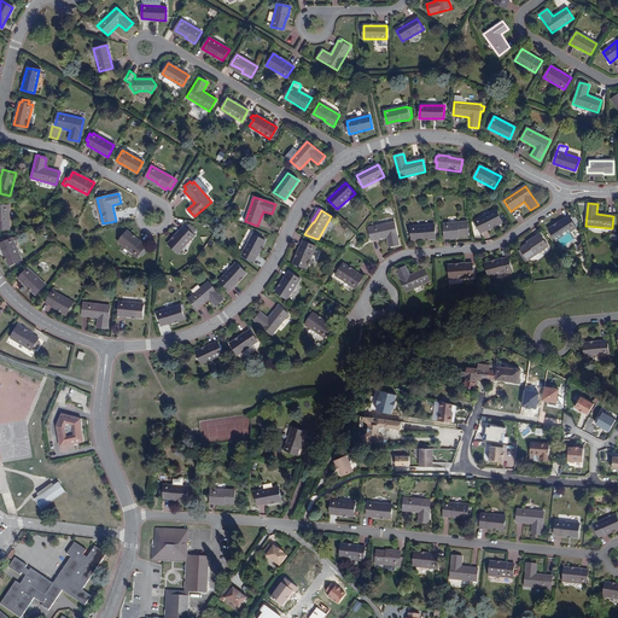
[(502,222),(496,210),(474,221),(481,233),(502,222)]
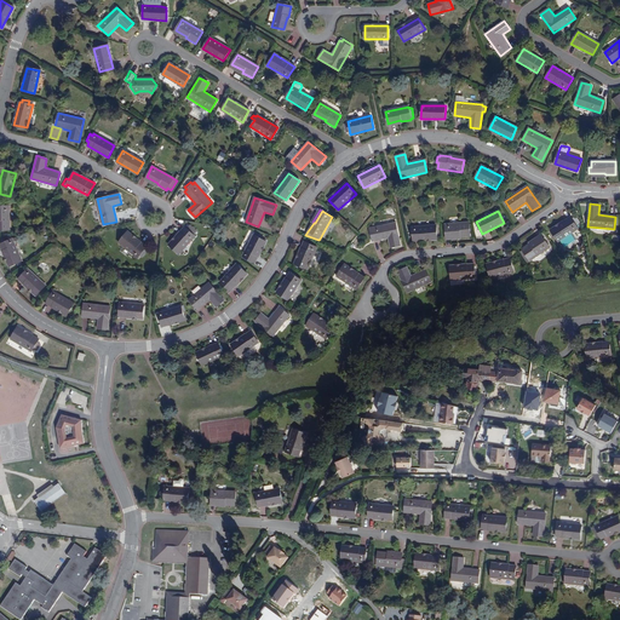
[(570,217),(550,230),(558,242),(578,229),(570,217)]
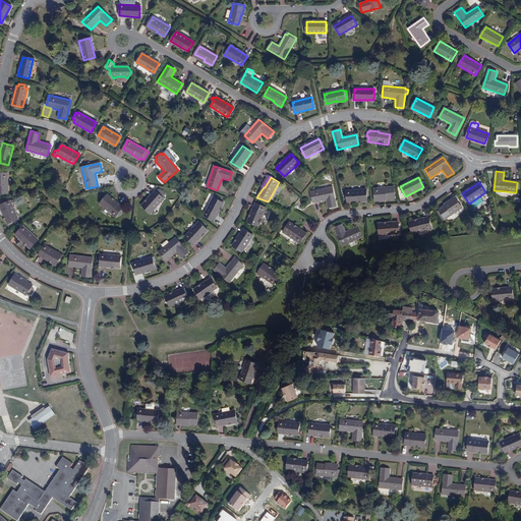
[(387,198),(387,199),(395,198),(394,187),(373,189),(374,199),(387,198)]
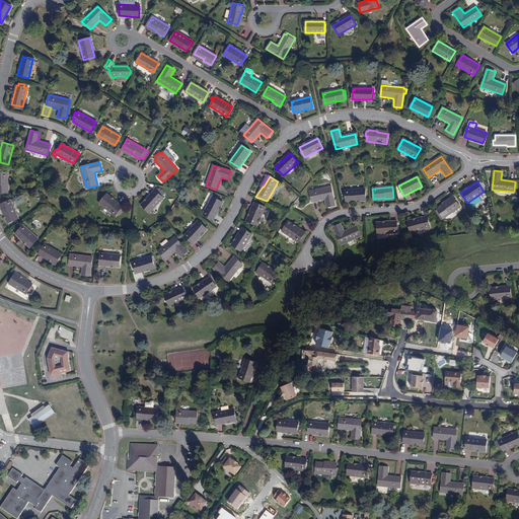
[(327,208),(336,206),(331,188),(310,192),(312,202),(325,200),(327,208)]
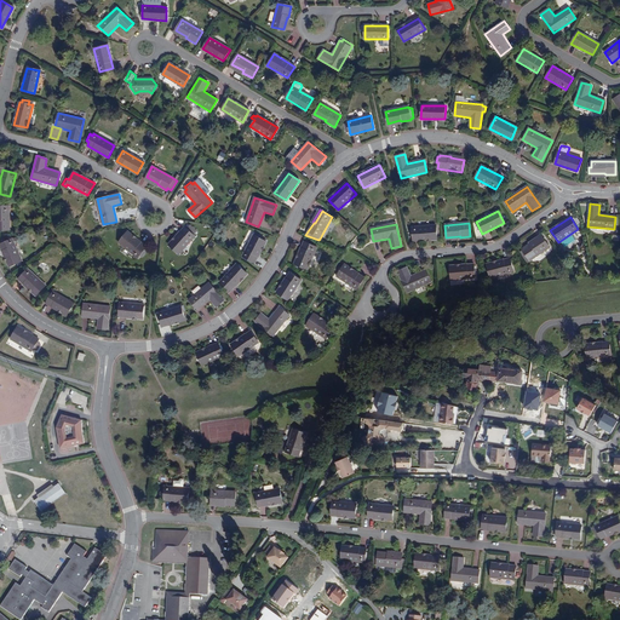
[(189,225),(187,229),(184,227),(168,245),(179,254),(194,236),(193,235),(196,231),(189,225)]
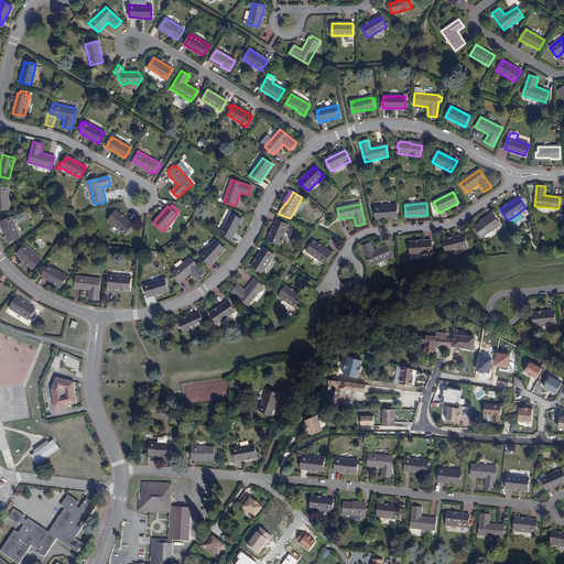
[(398,217),(397,205),(375,207),(376,219),(398,217)]
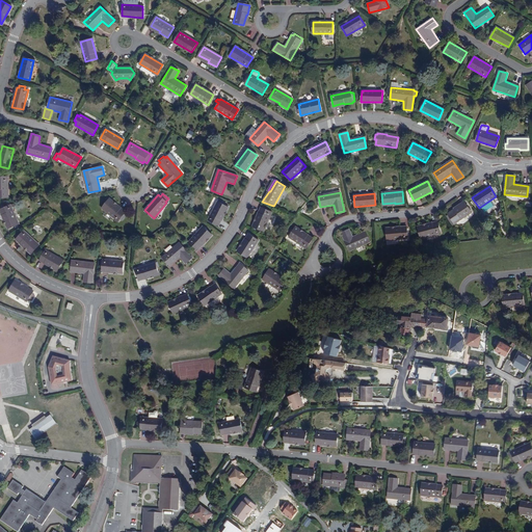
[(102,208),(118,220),(120,219),(121,220),(125,214),(124,213),(125,212),(109,198),(102,208)]
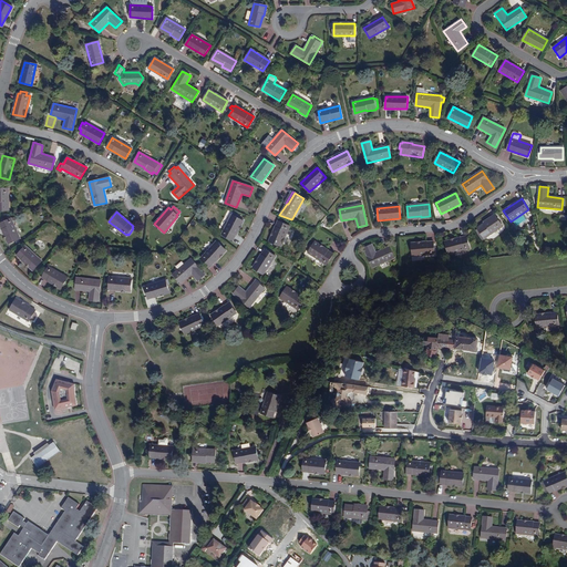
[(233,215),(222,234),(233,240),(244,220),(233,215)]
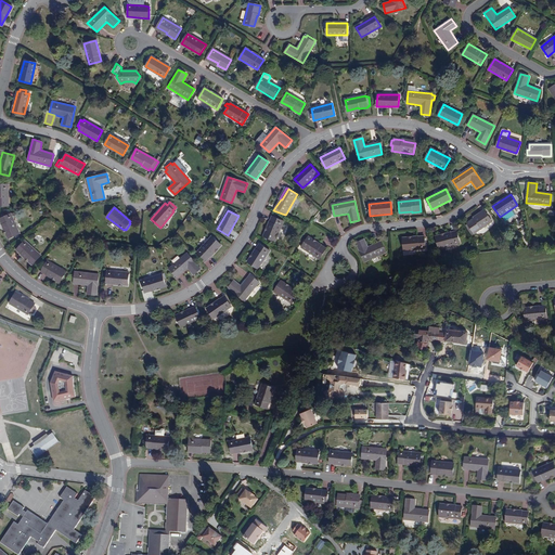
[(475,218),(475,219),(476,219),(486,213),(485,210),(475,218)]
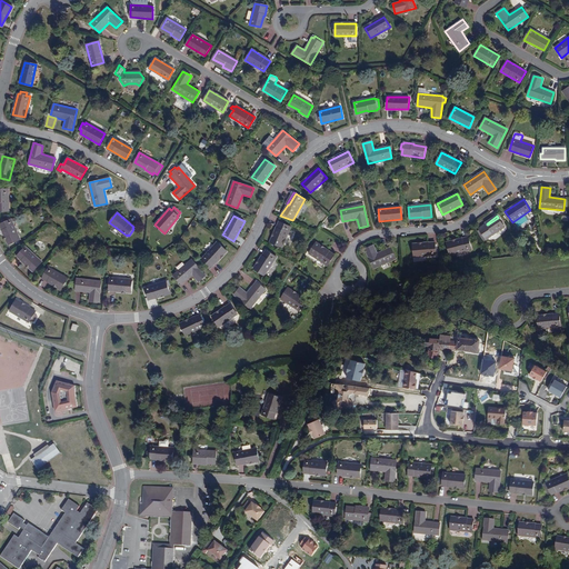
[(479,229),(479,230),(486,239),(486,240),(505,228),(498,218),(488,225),(487,225),(479,229)]
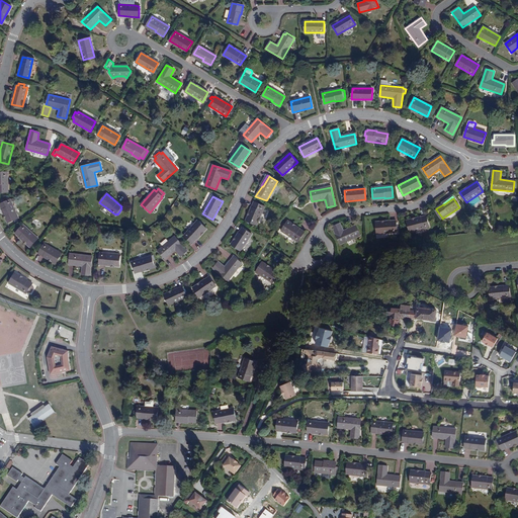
[(0,203),(8,223),(18,218),(10,199),(0,203)]
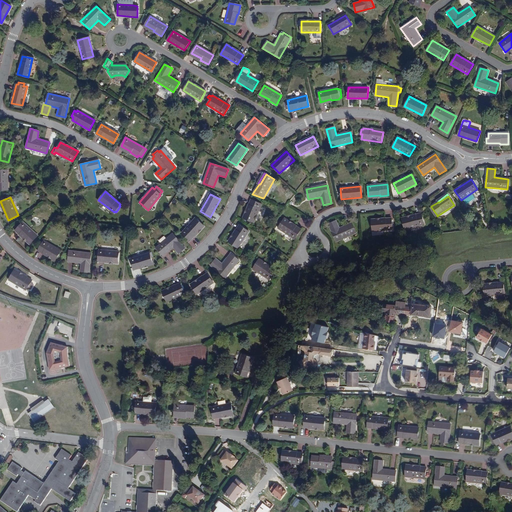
[(254,223),(262,204),(251,199),(243,218),(254,223)]
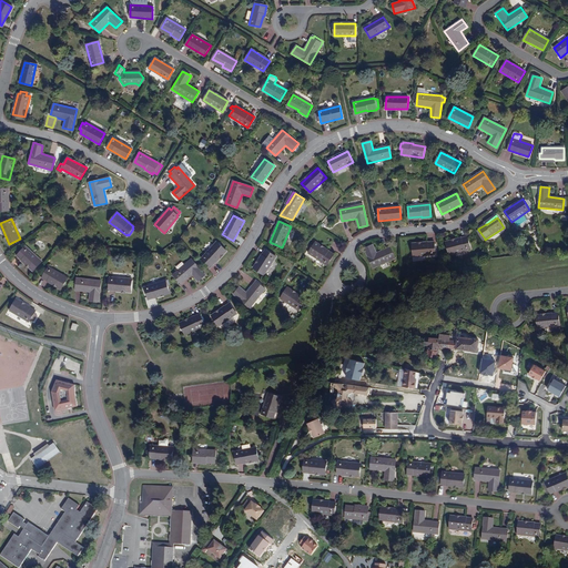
[(449,255),(470,249),(467,237),(446,243),(449,255)]
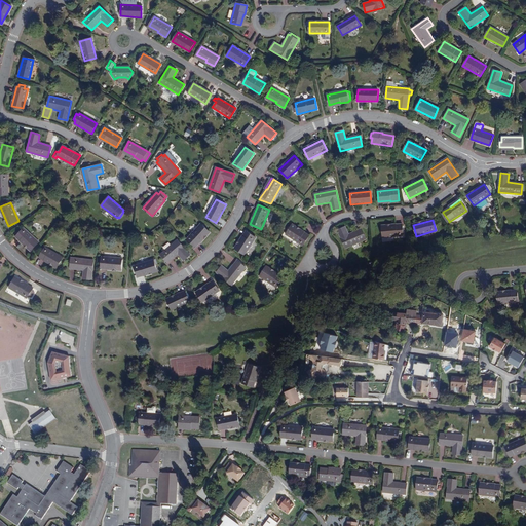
[(201,224),(187,239),(195,247),(210,232),(201,224)]
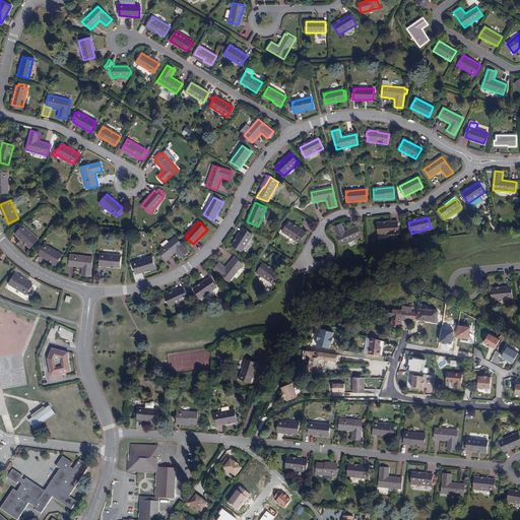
[(399,234),(398,221),(378,223),(379,235),(399,234)]
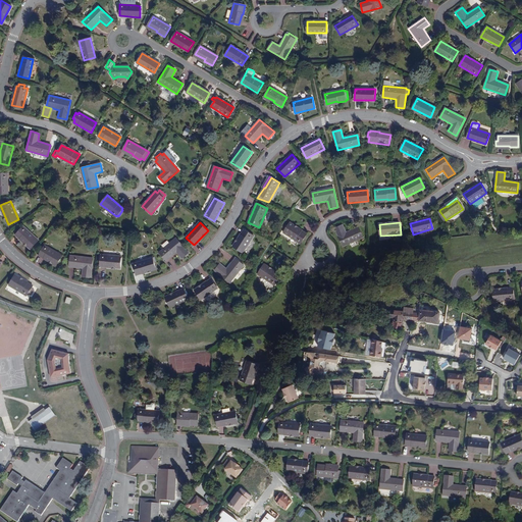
[(301,244),(307,235),(290,223),(283,232),(301,244)]
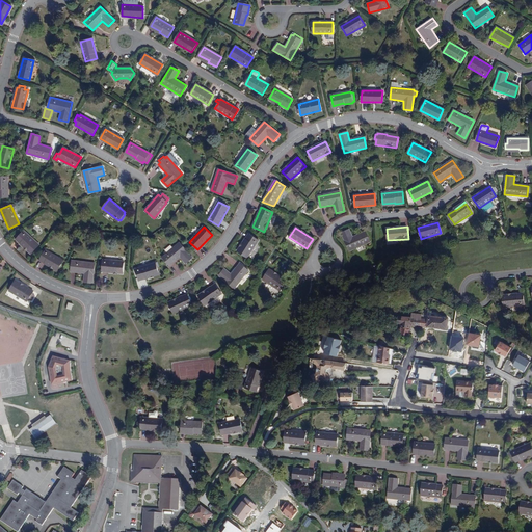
[(349,251),(370,242),(366,232),(353,238),(349,230),(341,233),(349,251)]
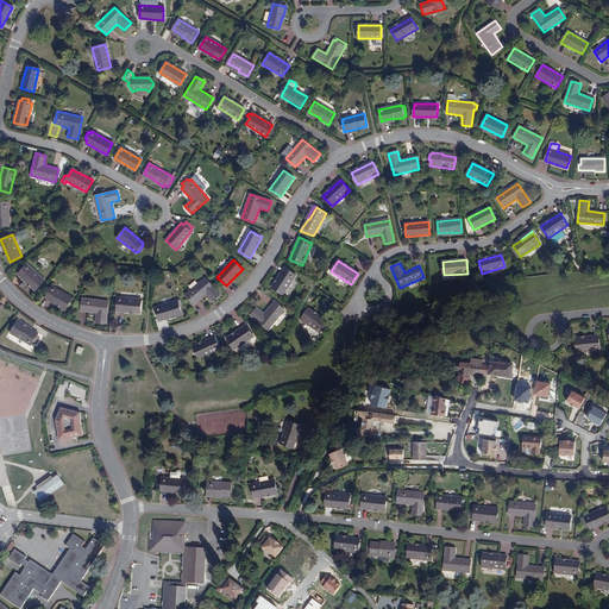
[(27,264),(18,274),(35,290),(44,281),(27,264)]
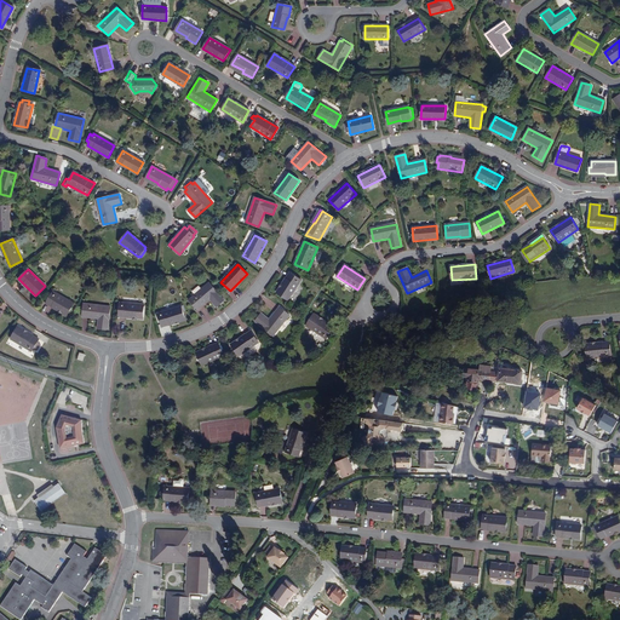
[(290,300),(302,281),(291,274),(277,293),(290,300)]
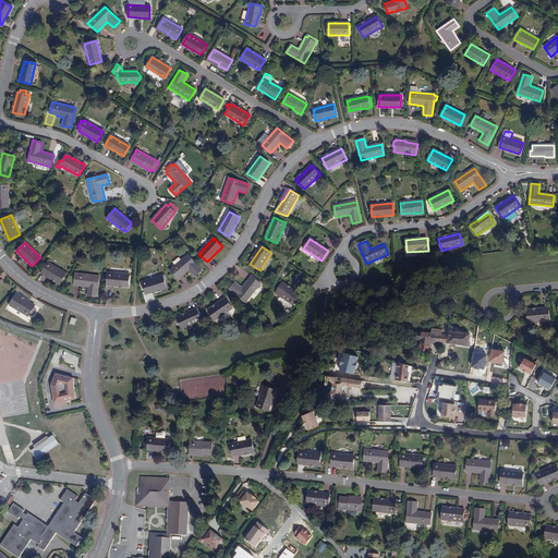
[(189,254),(170,270),(178,279),(190,270),(194,277),(202,270),(189,254)]
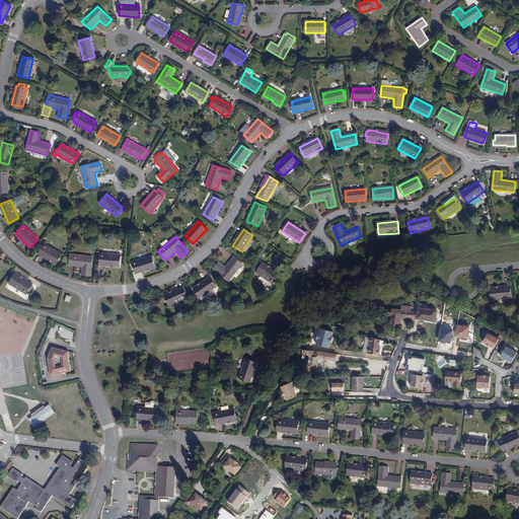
[(45,244),(39,253),(56,265),(62,254),(45,244)]
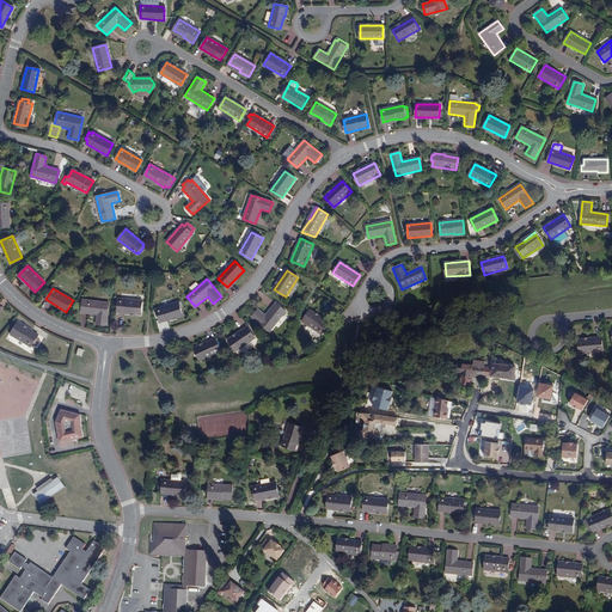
[(118,299),(117,312),(141,314),(142,301),(118,299)]
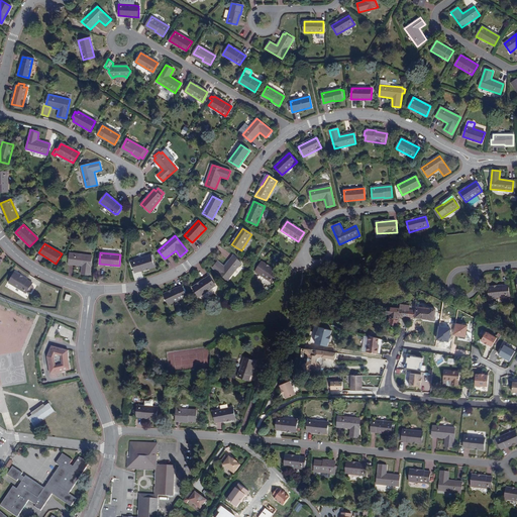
[(70,253),(69,265),(82,266),(81,274),(90,275),(92,255),(70,253)]
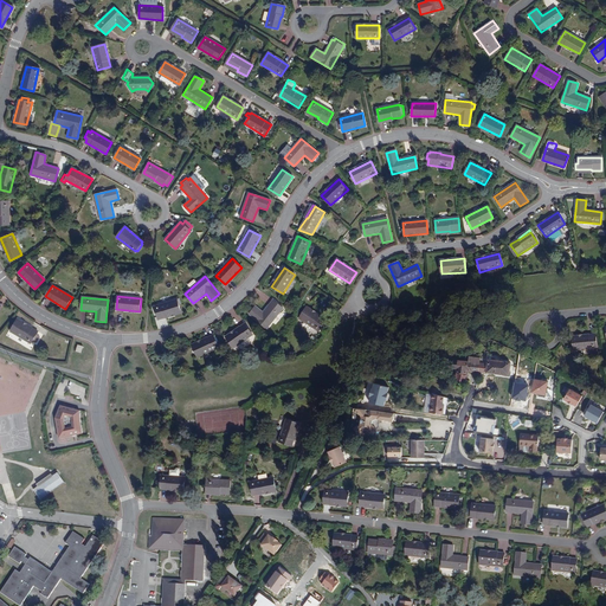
[(176,300),(155,307),(159,318),(181,311),(179,304),(180,304),(179,300),(178,300),(176,300)]
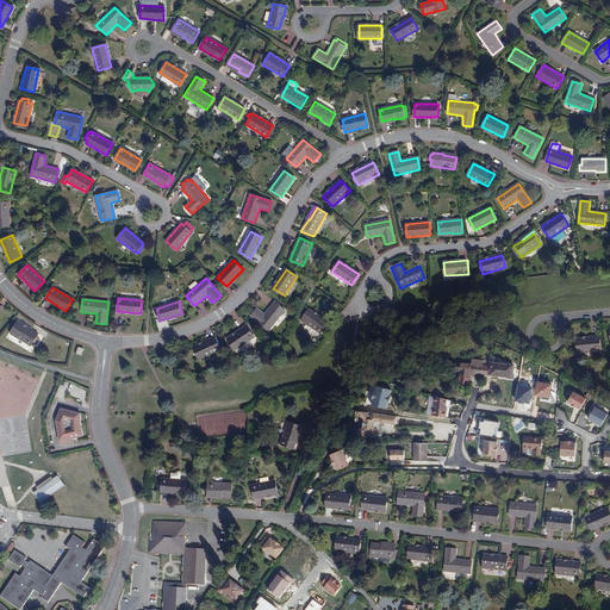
[(268,331),(285,310),(275,303),(265,315),(257,310),(251,317),(268,331)]
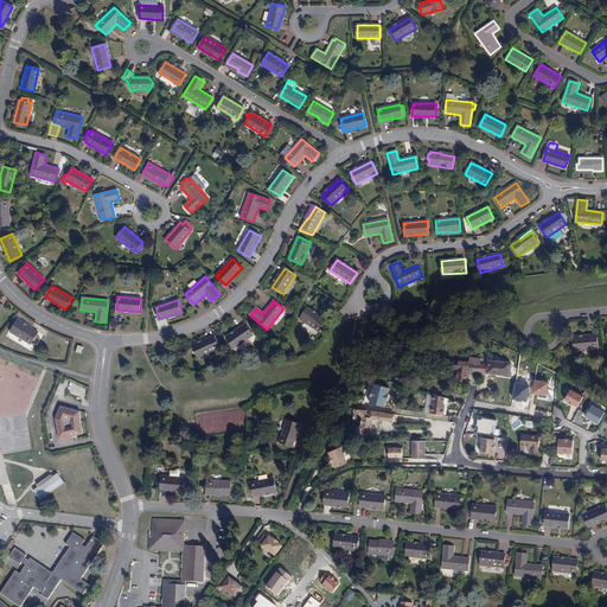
[(319,332),(326,320),(307,307),(300,319),(319,332)]
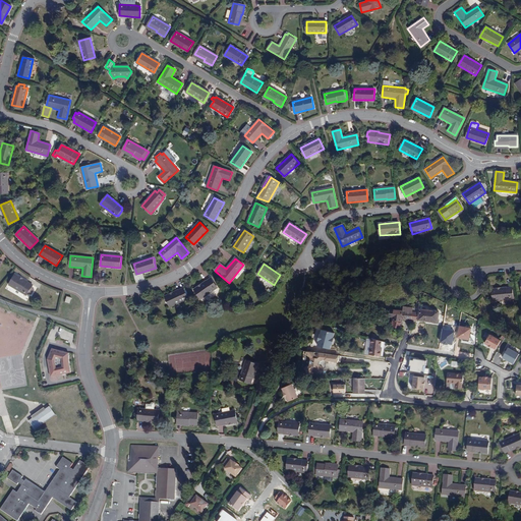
[(33,285),(15,275),(9,285),(26,295),(29,292),(31,294),(34,289),(32,287),(33,285)]
